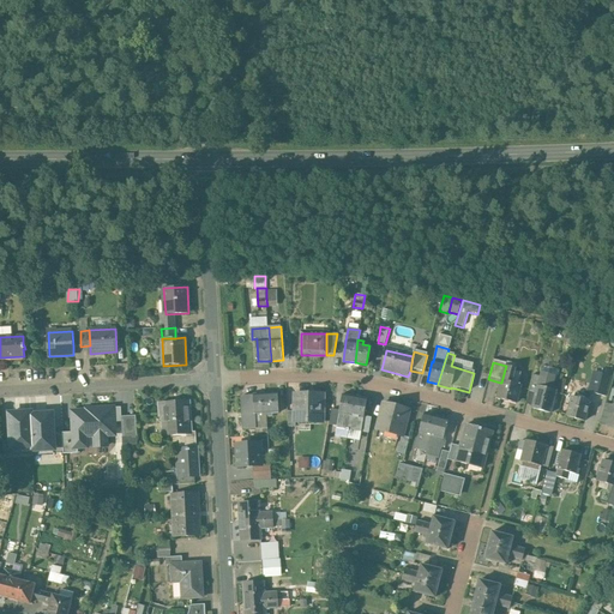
[(515,372),(505,369),(501,383),(500,383),(495,401),(515,405),(519,387),(511,385),(515,372)]
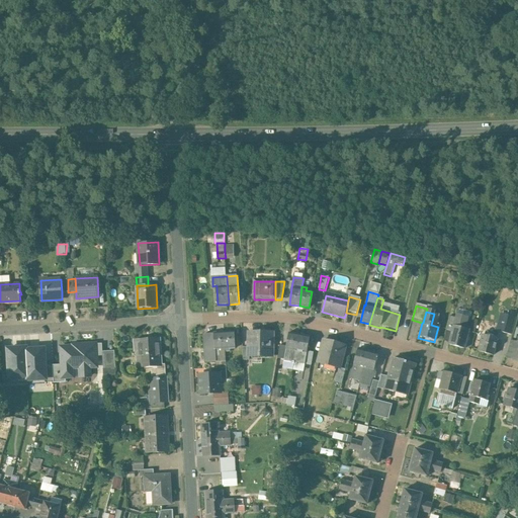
[(515,317),(503,314),(498,331),(511,335),(515,317)]
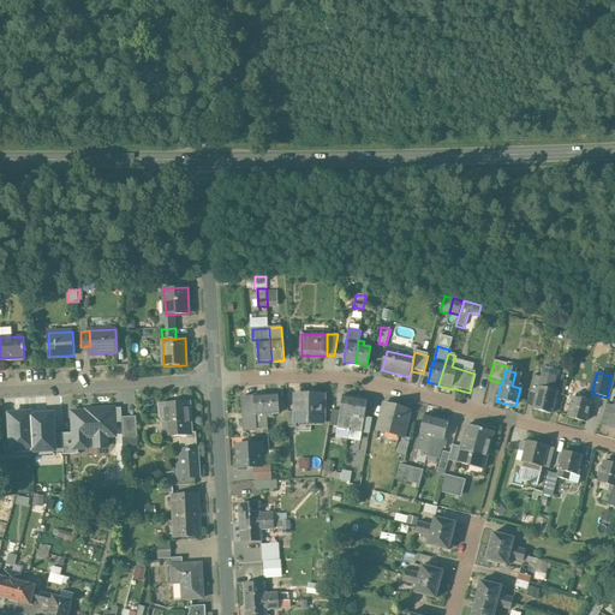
[(556,377),(542,374),(541,377),(537,394),(533,408),(532,408),(551,413),(557,392),(553,390),(556,377)]
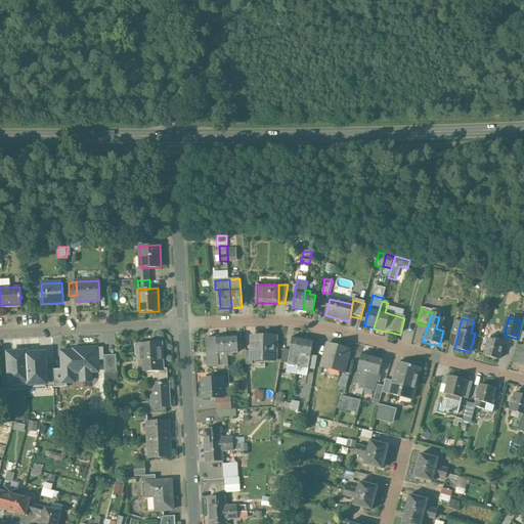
[(461,321),(455,320),(451,334),(457,336),(461,321)]
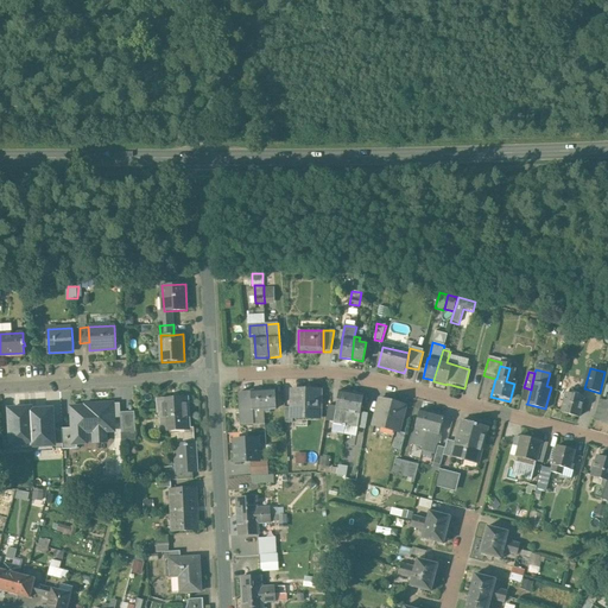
[(274,390),(263,391),(264,413),(268,413),(268,410),(276,410),(274,390)]
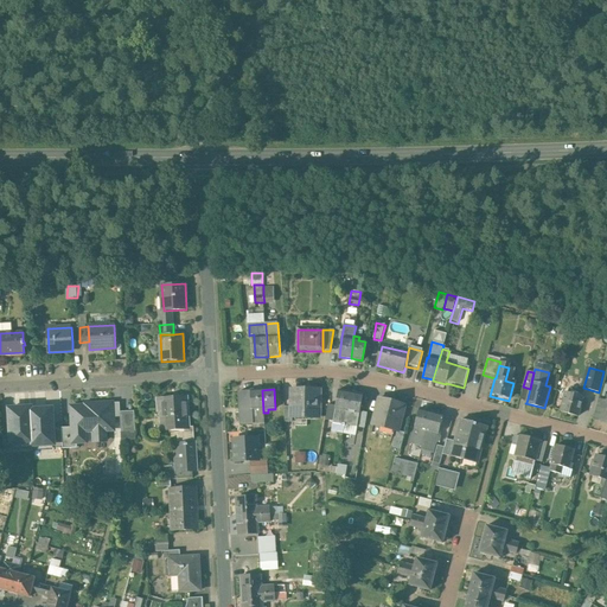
[(253,425),(251,410),(259,410),(259,414),(263,414),(263,413),(262,390),(249,390),(249,391),(238,393),(241,426),(253,425)]
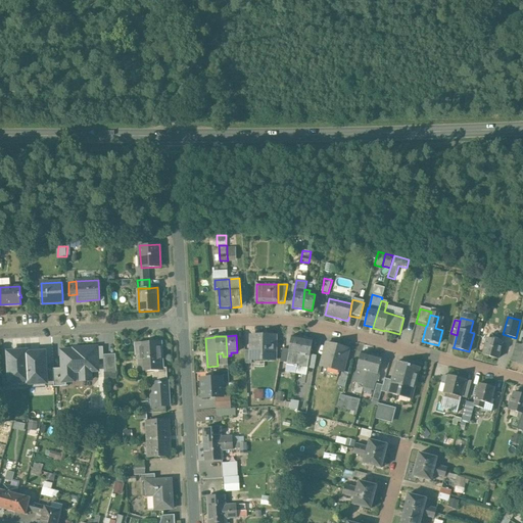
[(275,336),(252,336),(251,351),(251,359),(252,359),(274,360),(275,336)]
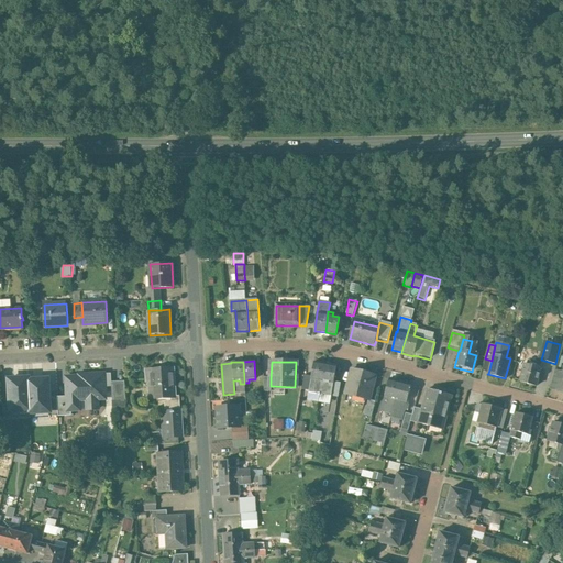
[(326,365),(315,363),(311,377),(309,392),(308,393),(320,395),(326,365)]
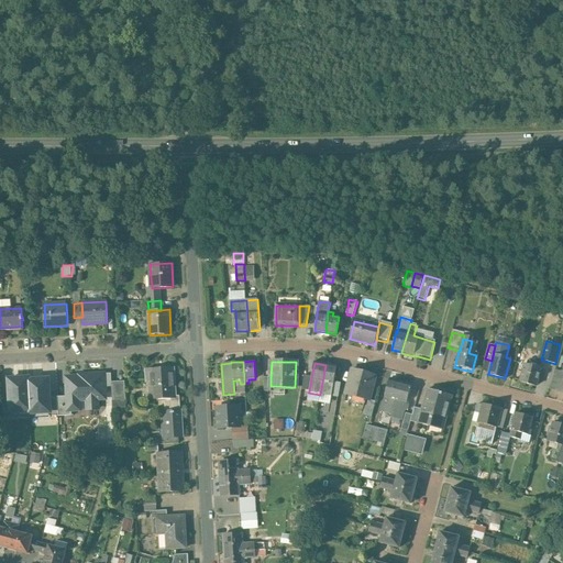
[(521,366),(516,364),(512,376),(518,377),(521,366)]
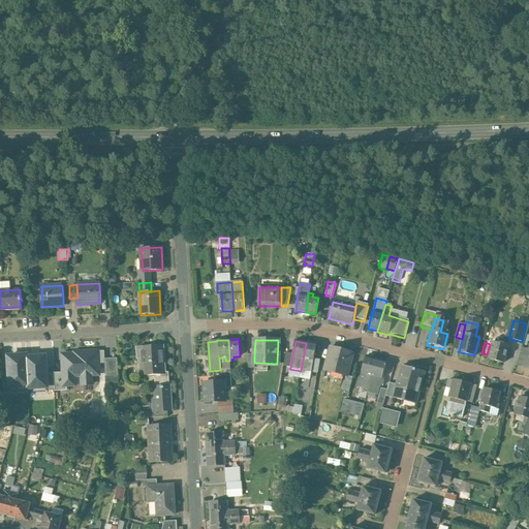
[(497,345),(492,344),(488,361),(503,365),(507,348),(500,346),(501,344),(497,342),(497,345)]
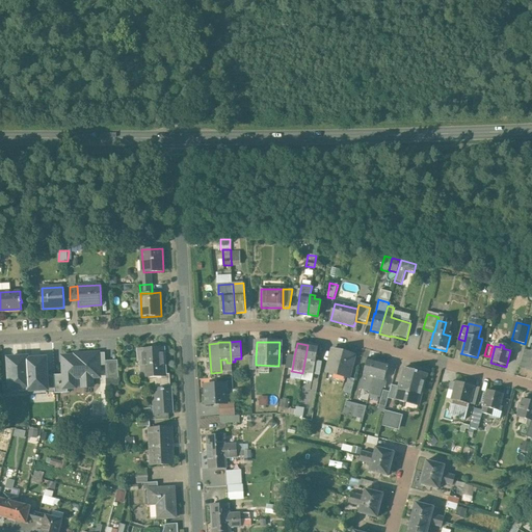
[(318,346),(308,345),(302,373),(313,375),(316,362),(318,346)]
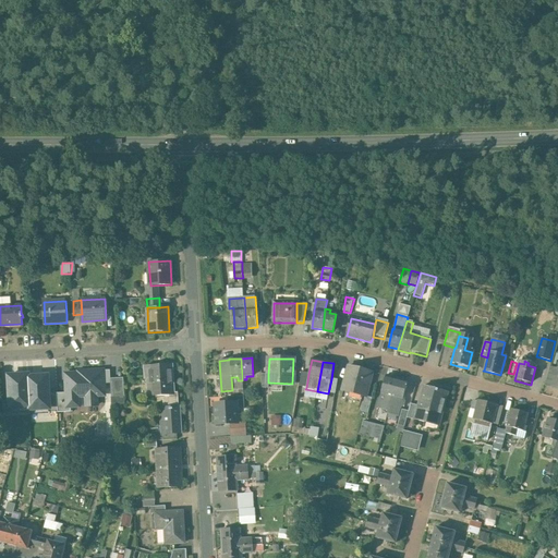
[(171,366),(145,368),(146,379),(153,378),(154,396),(164,396),(166,423),(162,426),(162,435),(177,434),(181,434),(178,393),(173,393),(171,366)]
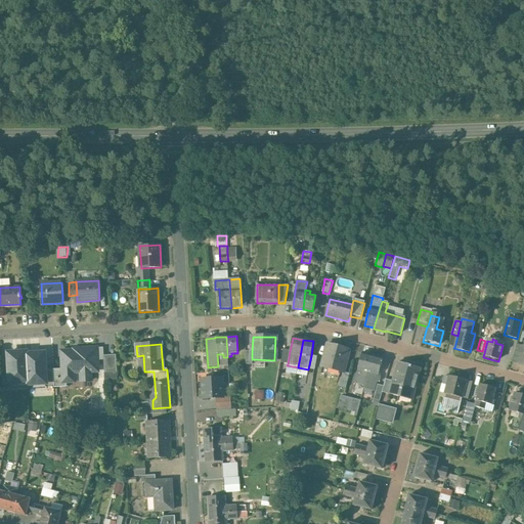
[(350,351),(328,345),(323,358),(324,358),(322,367),(329,369),(330,367),(337,369),(337,367),(344,369),(343,374),(344,374),(344,373),(350,351)]
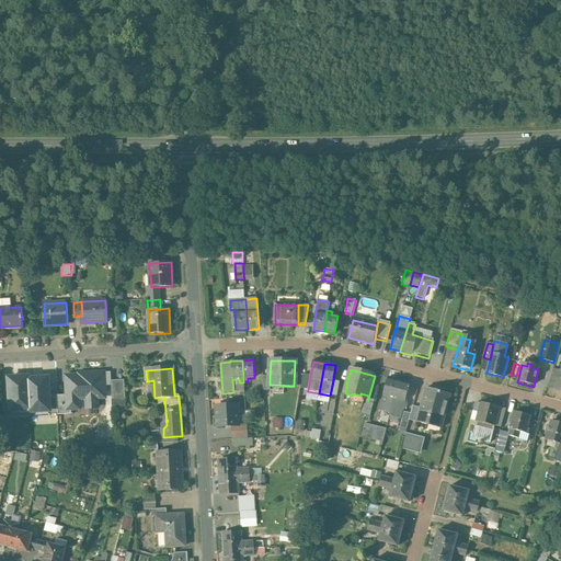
[(80,409),(79,399),(87,399),(87,409),(98,408),(98,398),(105,398),(104,373),(84,374),(84,376),(78,376),(66,376),(67,395),(68,410),(71,410),(80,409)]
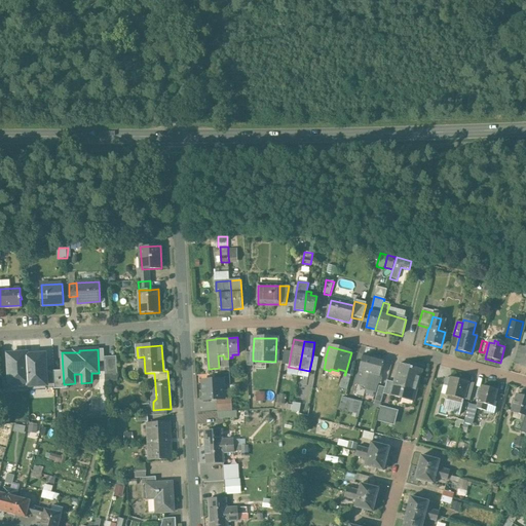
[(521,366),(524,351),(517,349),(513,364),(521,366)]
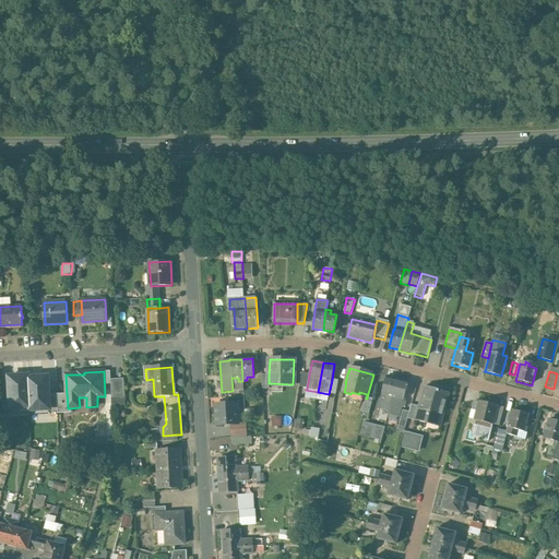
[(309,375),(301,373),(299,388),(307,389),(309,375)]
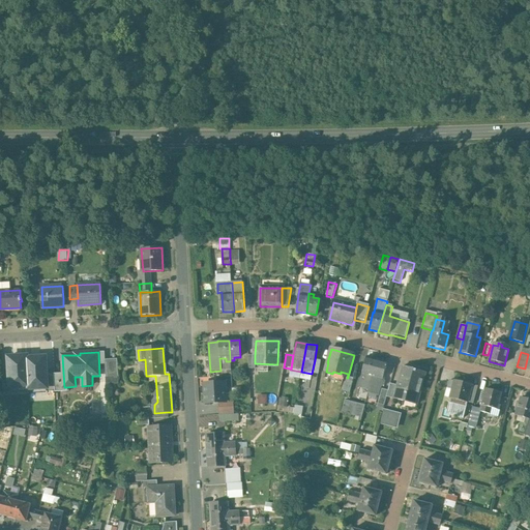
[(27,358),(27,356),(8,357),(9,373),(9,388),(10,388),(29,387),(27,358)]
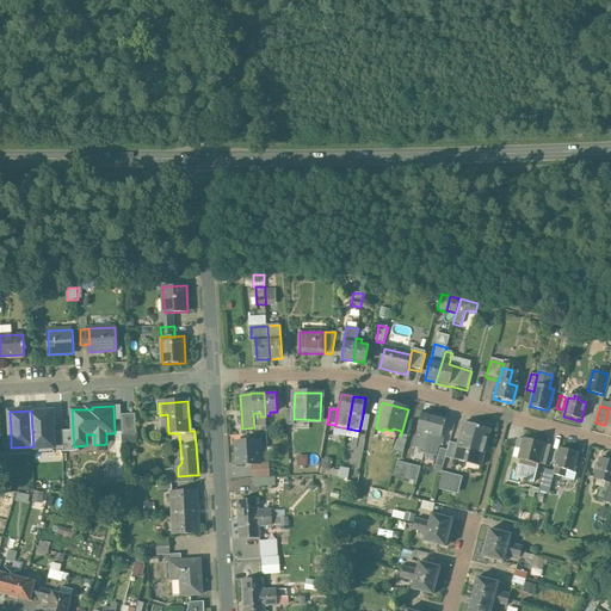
[(54,430),(53,412),(31,413),(34,446),(34,449),(54,448),(54,430)]
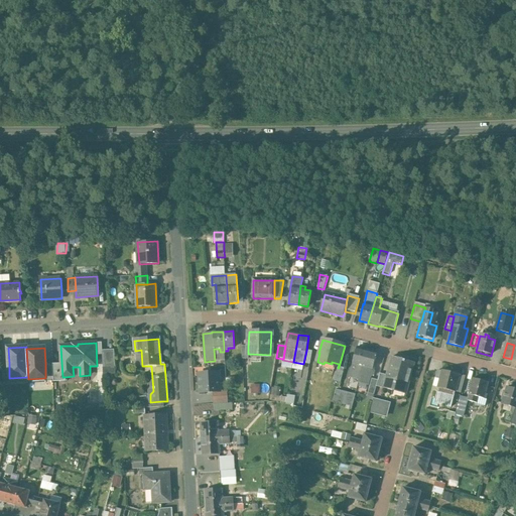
[(367,350),(357,348),(352,364),(349,377),(359,380),(367,350)]
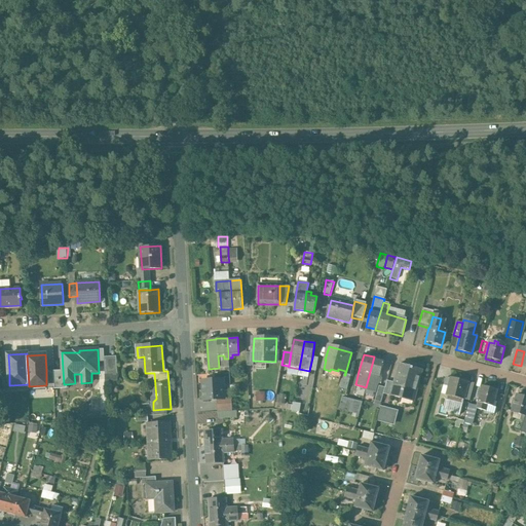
[(384,360),(374,357),(366,387),(365,390),(375,393),(377,384),(380,383),(381,380),(379,378),(384,360)]
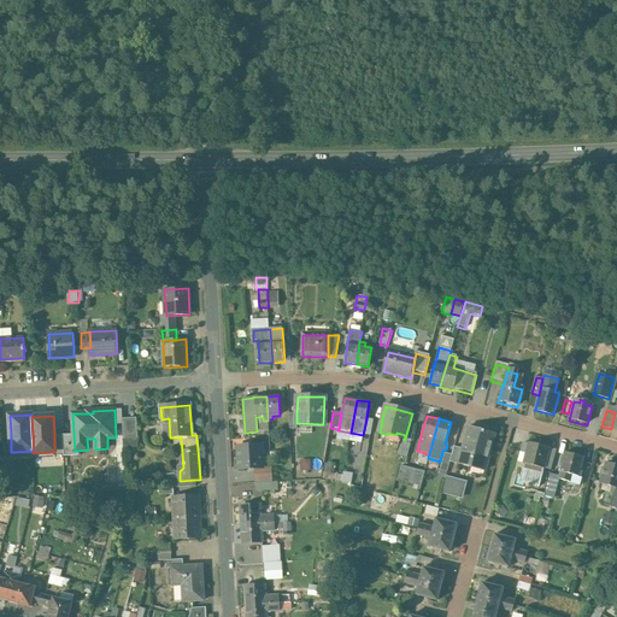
[(374,422),(366,419),(363,435),(371,436),(374,422)]
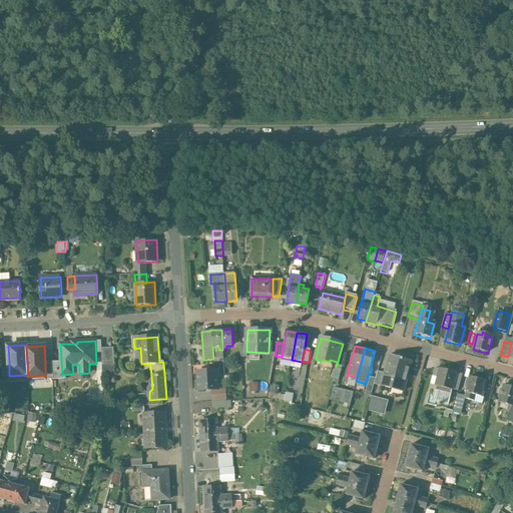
[(113,350),(101,350),(102,365),(114,365),(113,350)]
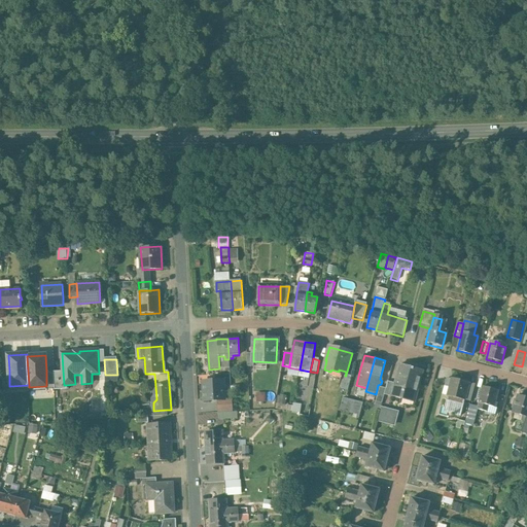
[(422,373),(399,366),(394,385),(391,398),(414,403),(422,373)]
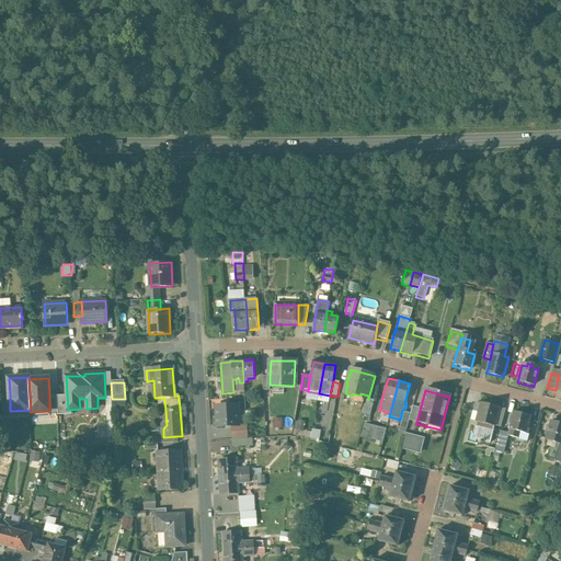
[(10,395),(2,396),(3,414),(11,414),(11,411),(10,411),(10,395)]
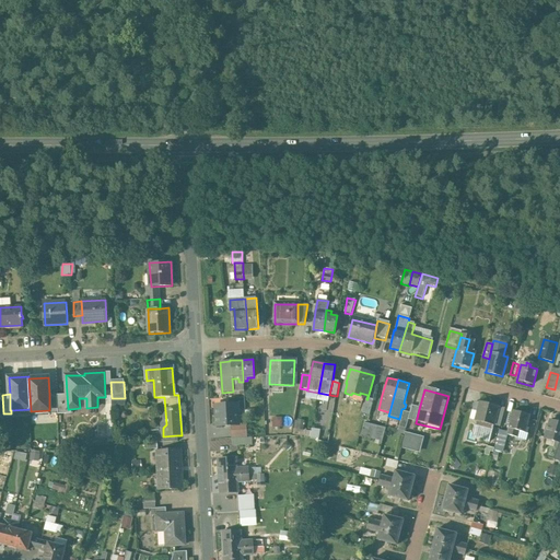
[(57,394),(49,394),(49,410),(49,413),(58,413),(57,395),(57,394)]
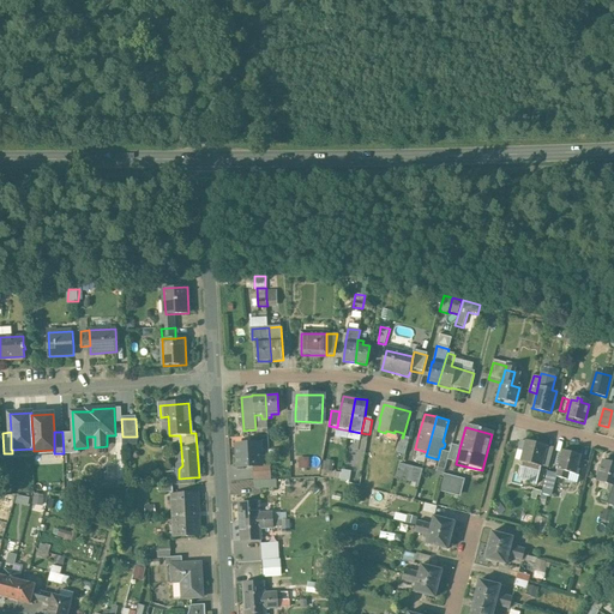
[(73,432),(62,433),(64,453),(64,455),(78,453),(78,449),(74,449),(73,432)]
